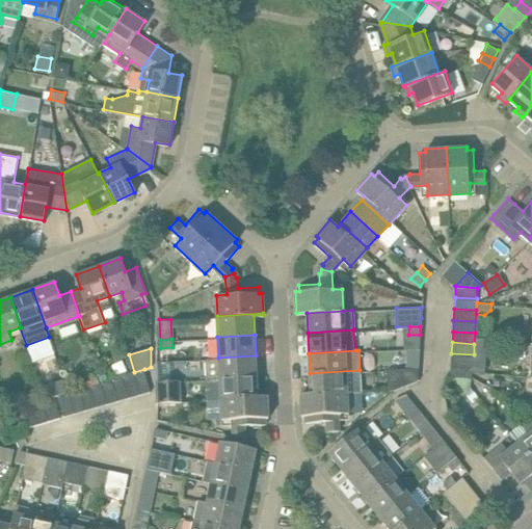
[(451,353),(451,365),(473,366),(474,354),(451,353)]
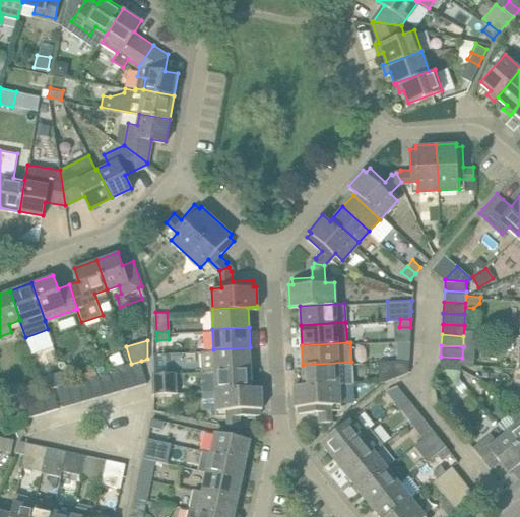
[(201,370),(214,370),(251,367),(250,347),(213,349),(213,350),(200,350),(201,370)]
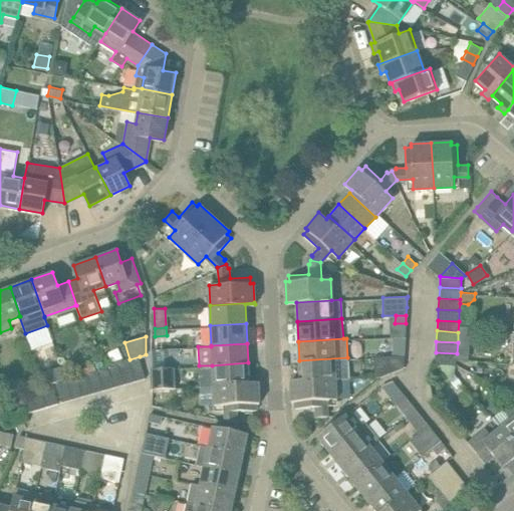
[(456,364),(457,353),(436,352),(435,363),(456,364)]
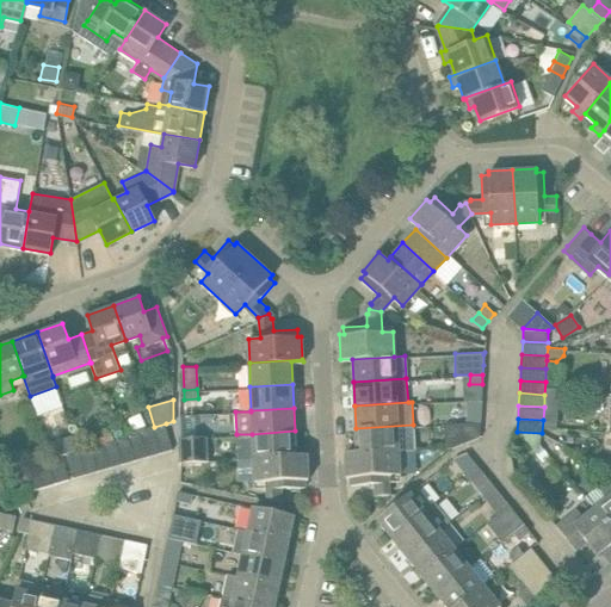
[(480,437),(481,421),(467,421),(467,422),(444,425),(446,447),(452,447),(480,437)]
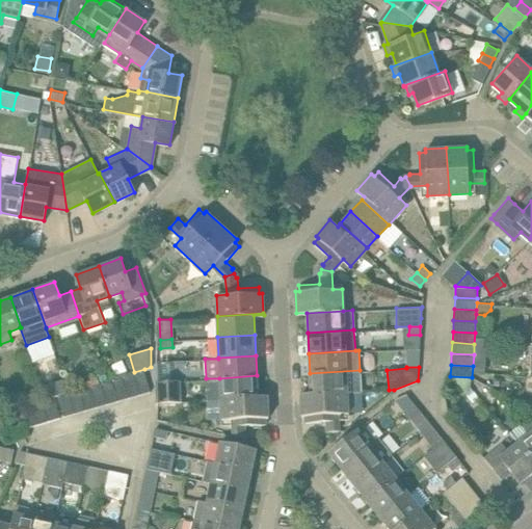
[(134,372),(133,372),(139,393),(151,390),(144,369),(134,372)]
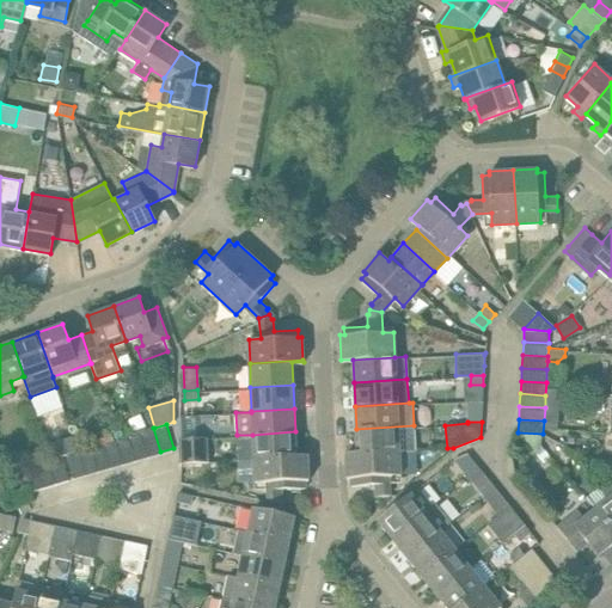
[(357,453),(401,449),(415,449),(414,425),(356,429),(357,453)]
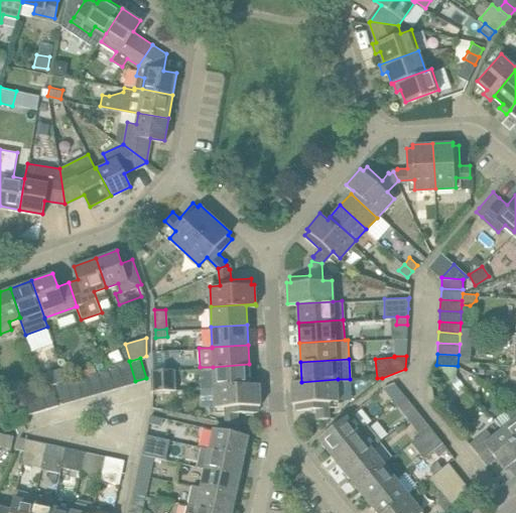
[(125,384),(135,381),(129,361),(119,364),(125,384)]
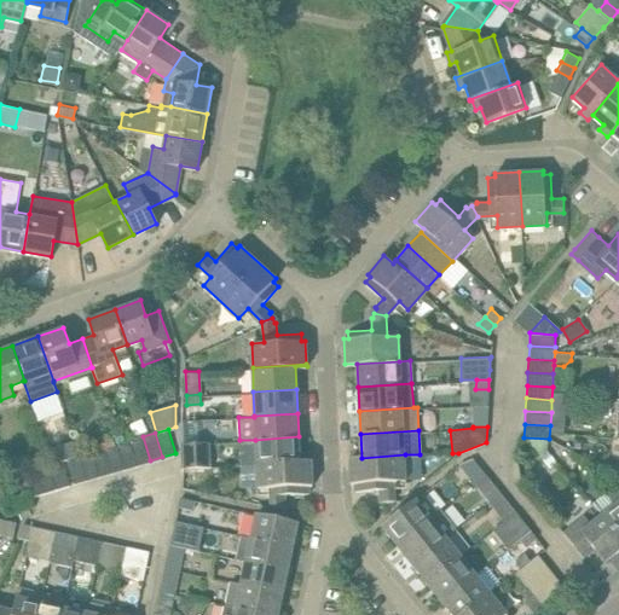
[(137,464),(150,460),(143,436),(129,440),(137,464)]
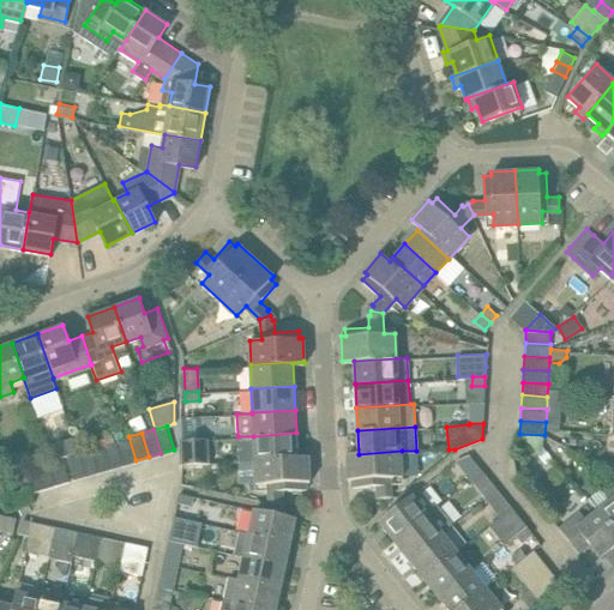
[(298,457),(296,433),(253,436),(254,458),(298,457)]
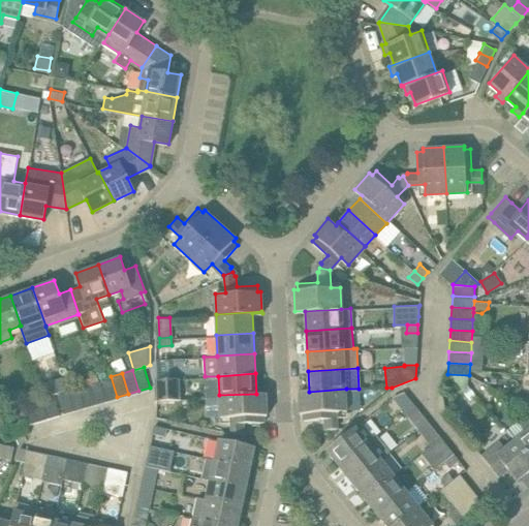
[(469,384),(469,375),(447,374),(444,373),(444,382),(469,384)]
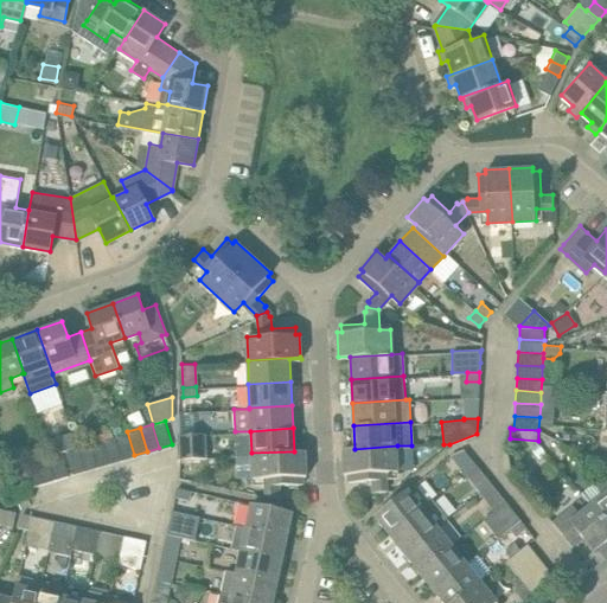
[(46,440),(51,454),(61,451),(66,449),(77,446),(72,431),(46,440)]
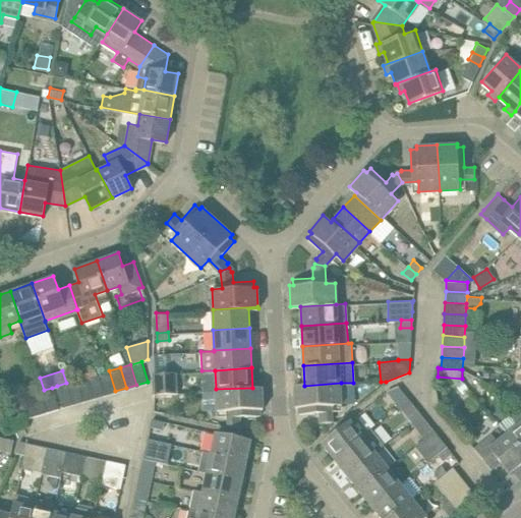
[(109,370),(99,373),(105,394),(115,391),(109,370)]
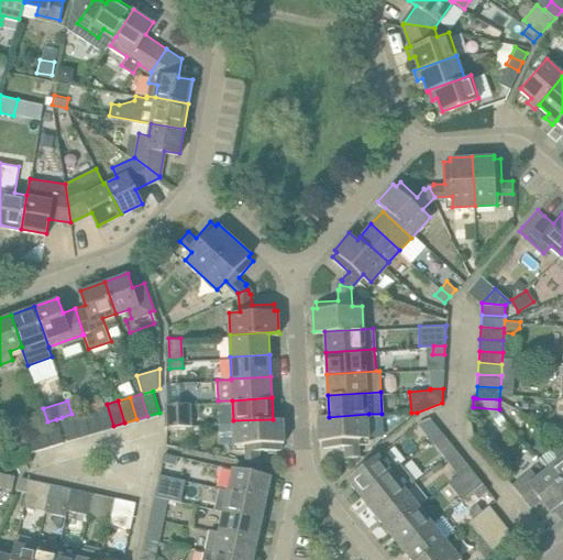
[(181,403),(168,403),(168,412),(167,425),(191,424),(190,403),(181,403)]
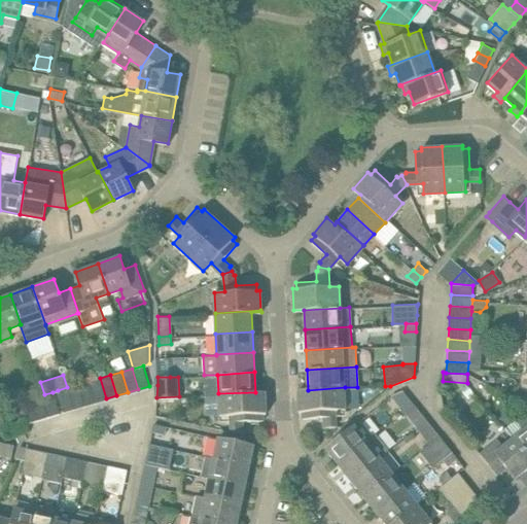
[(100,378),(90,381),(95,402),(106,398),(100,378)]
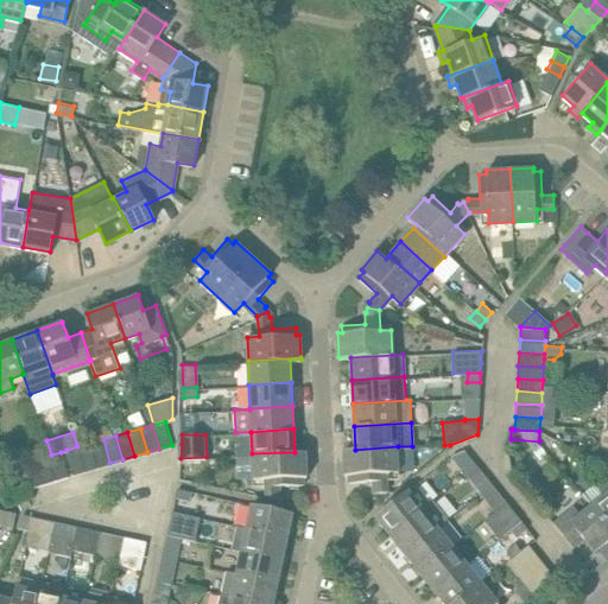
[(97,466),(109,463),(103,439),(90,443),(97,466)]
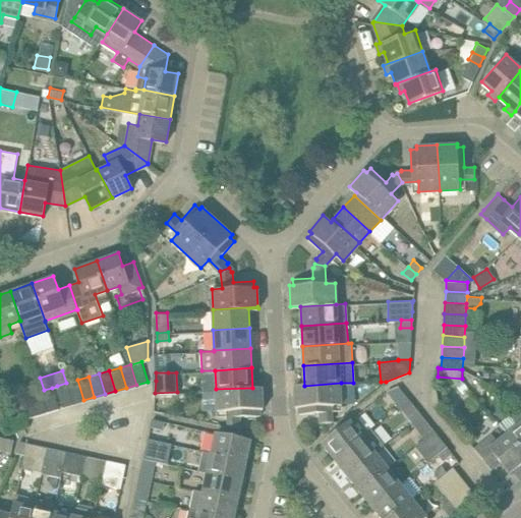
[(461,385),(462,379),(438,377),(437,385),(457,386),(461,386),(461,385)]
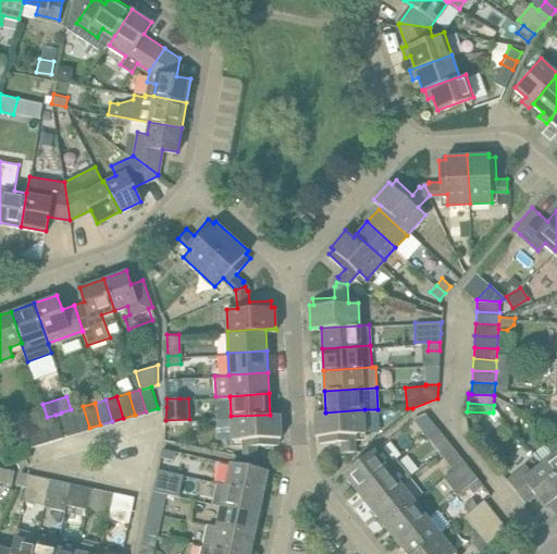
[(493,411),(493,413),(489,413),(495,421),(503,416),(494,405),(493,411)]
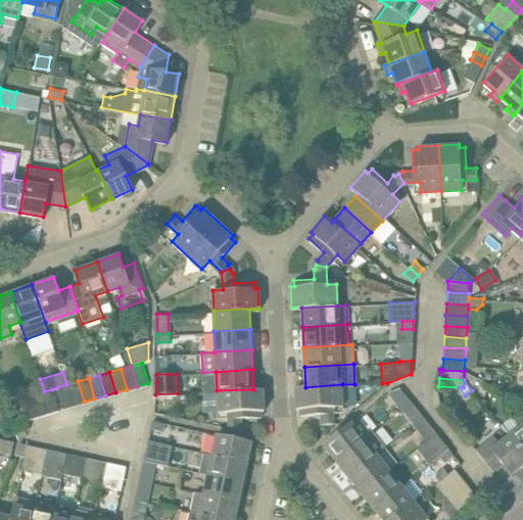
[(74,405),(84,402),(78,381),(67,384),(74,405)]
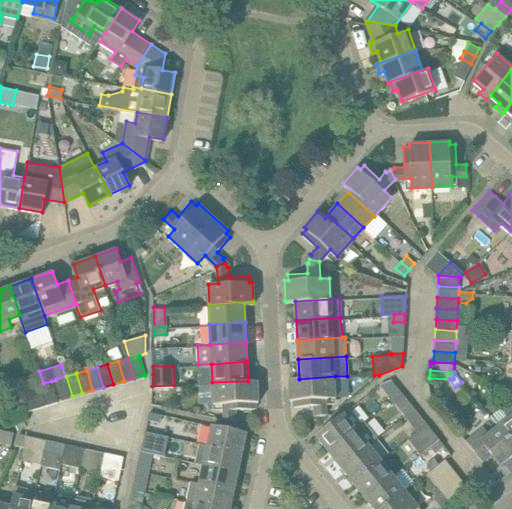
[(61,399),(72,396),(66,376),(65,376),(56,379),(61,399)]
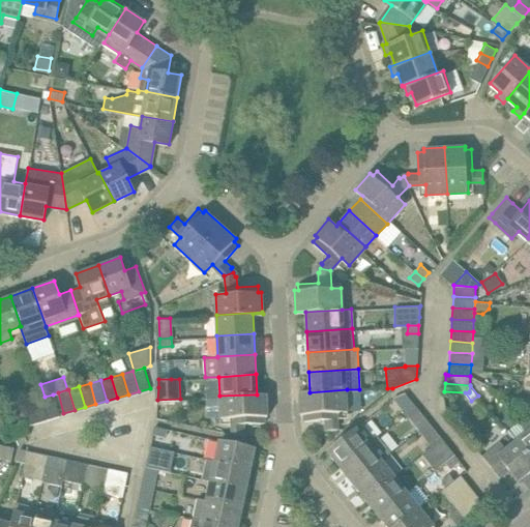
[(347,389),(310,392),(299,392),(300,413),(303,413),(304,419),(325,418),(325,428),(337,428),(337,418),(349,417),(347,389)]
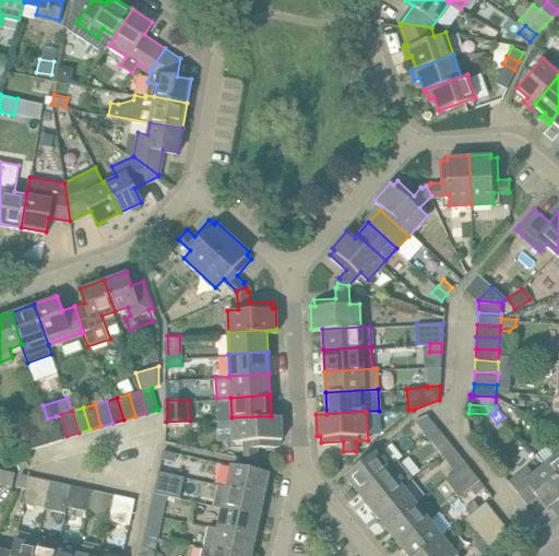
[(439,427),(433,420),(427,414),(416,418),(415,420),(429,436),(439,427)]
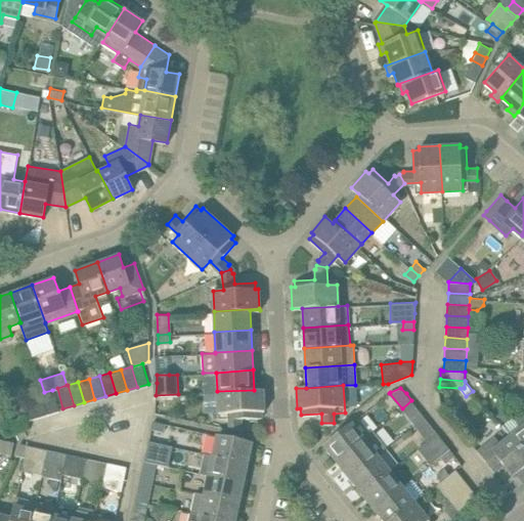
[(263,389),(254,390),(217,391),(219,419),(229,418),(229,428),(242,427),(241,418),(261,417),(261,410),(264,410),(263,389)]
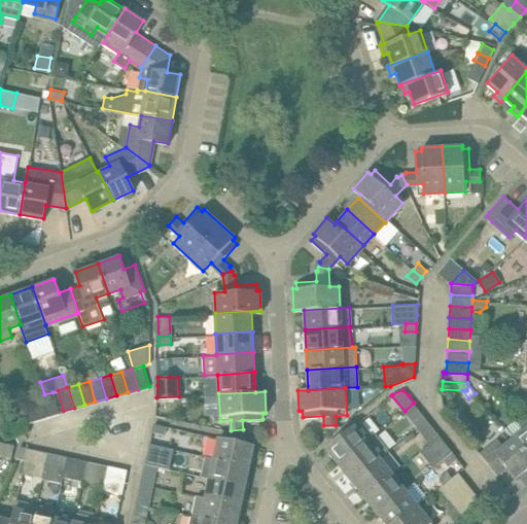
[(53,392),(44,394),(42,395),(48,416),(59,412),(53,392)]
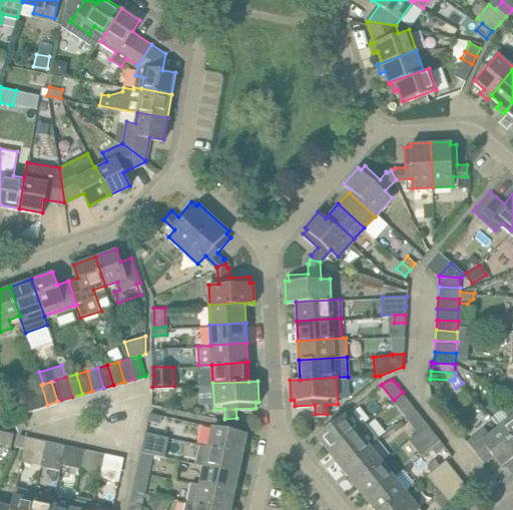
[(41,385),(31,388),(37,408),(47,405),(41,385)]
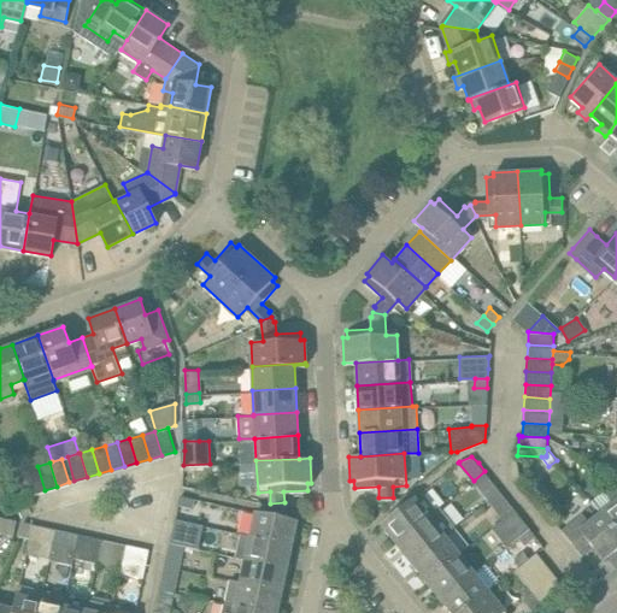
[(31,494),(45,490),(37,466),(25,470),(31,494)]
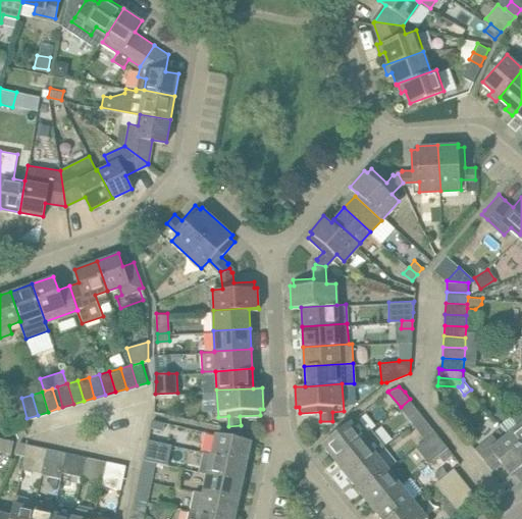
[(422,414),(417,408),(408,416),(413,422),(422,414)]
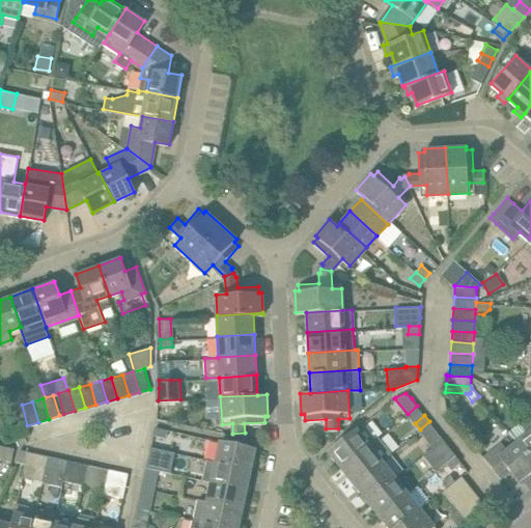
[(509,432),(516,441),(530,459),(530,417),(522,425),(519,423),(509,432)]
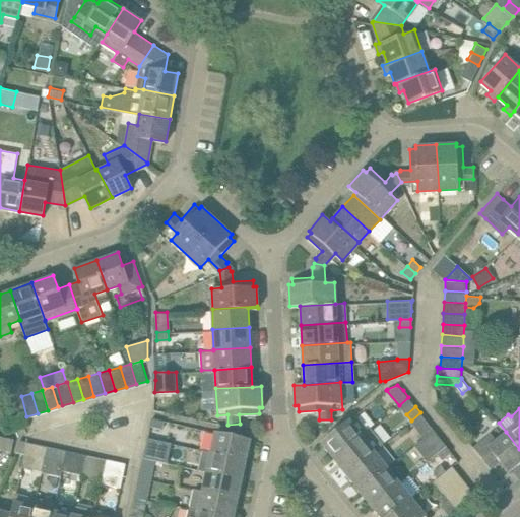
[(420,412),(411,421),(424,436),(434,429),(420,412)]
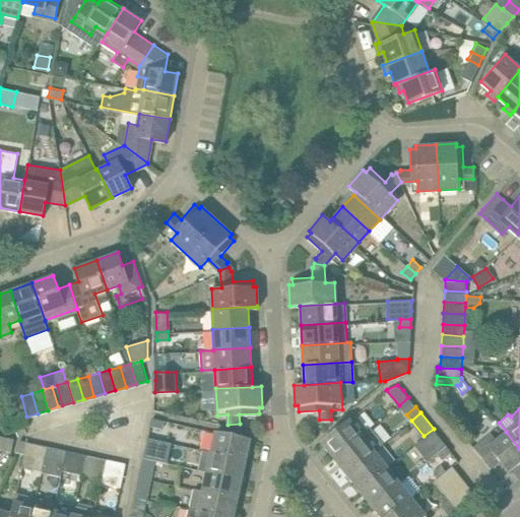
[(321,441),(333,457),(367,431),(354,415),(349,421),(348,418),(321,441)]
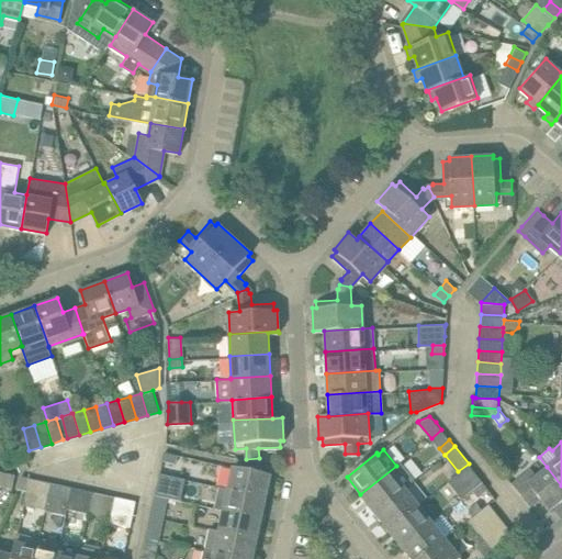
[(177,454),(164,450),(163,459),(175,462),(177,454)]
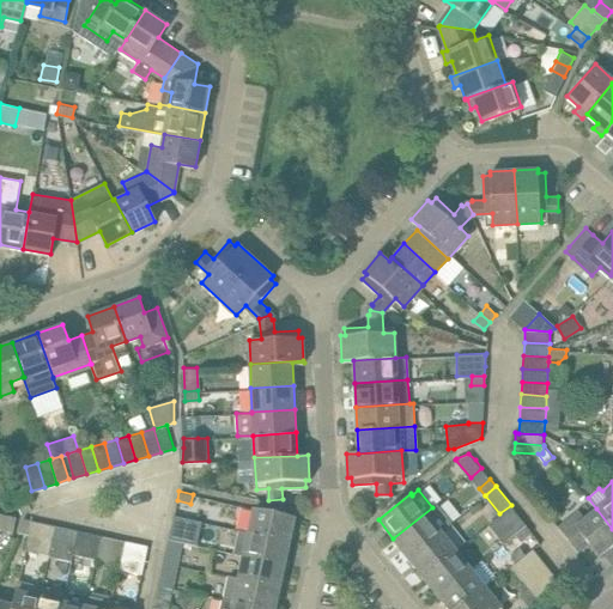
[(393,539),(407,556),(441,530),(451,522),(437,504),(432,507),(393,539)]
